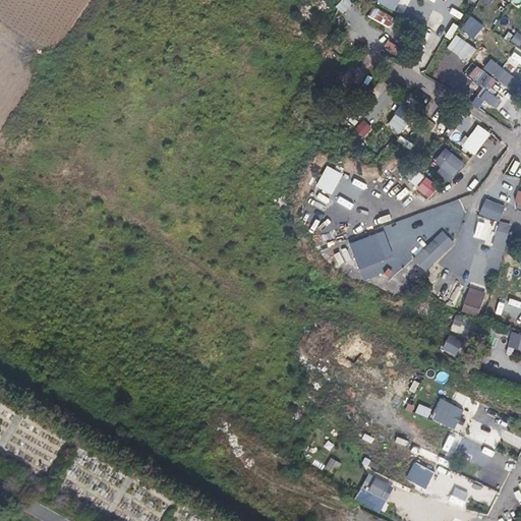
[(343,13),(352,1),(350,0),(340,0),(335,7),(343,13)]
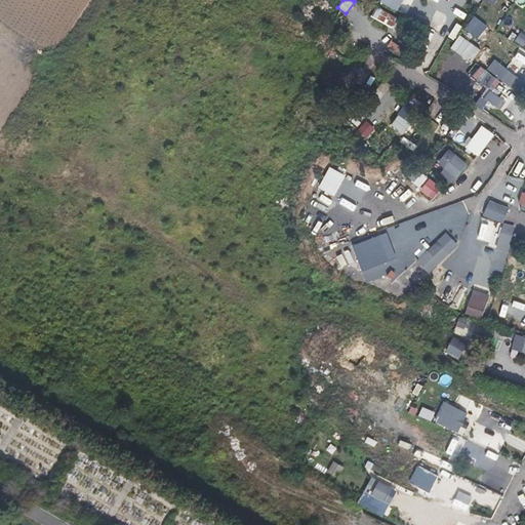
[(396,11),(402,0),(378,0),(378,1),(396,11)]
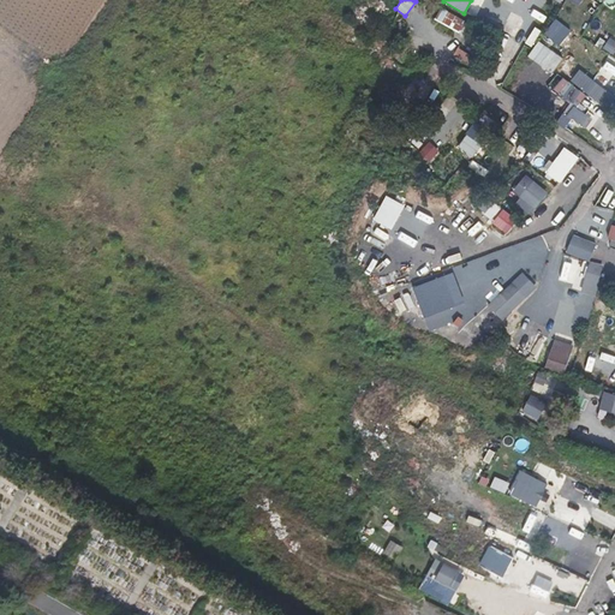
[(489,0),(481,18),(503,28),(512,10),(489,0)]
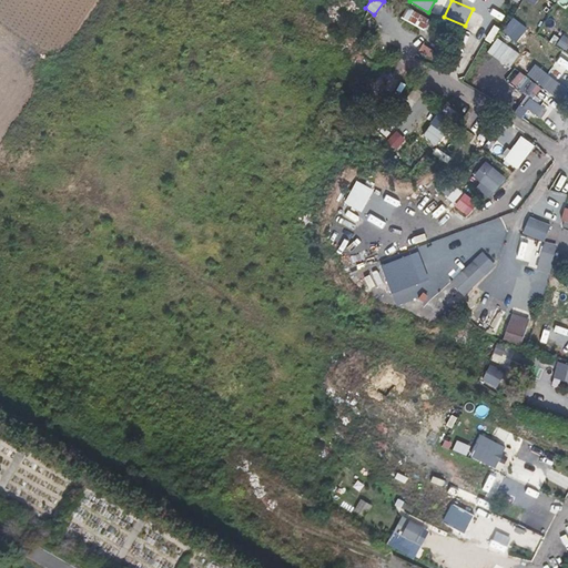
[(405,8),(401,19),(425,30),(429,19),(405,8)]
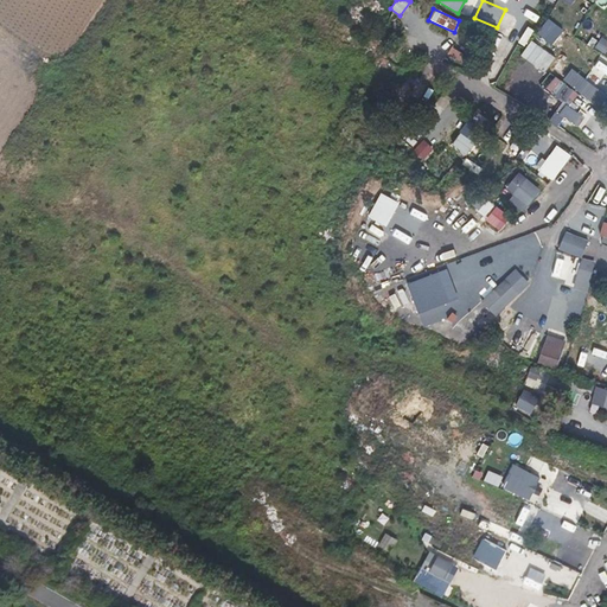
[(574,10),(568,24),(576,27),(582,13),(574,10)]
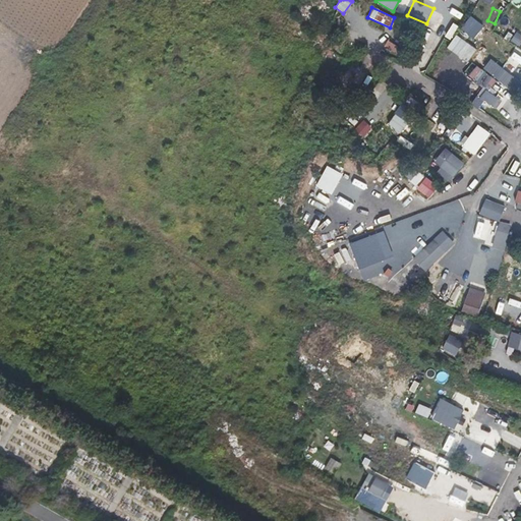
[(460,29),(481,45),(491,32),(470,15),(460,29)]
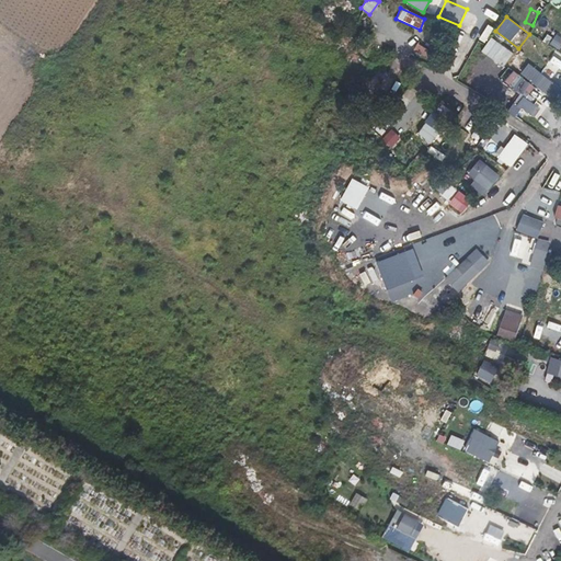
[(456,53),(464,37),(456,33),(448,48),(456,53)]
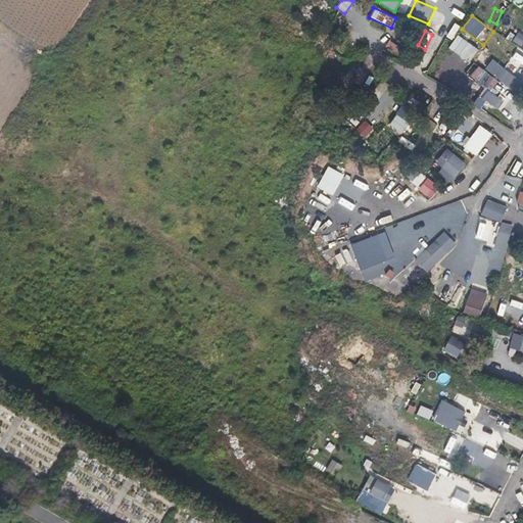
[(522,35),(517,32),(512,40),(521,45),(522,41),(522,35)]
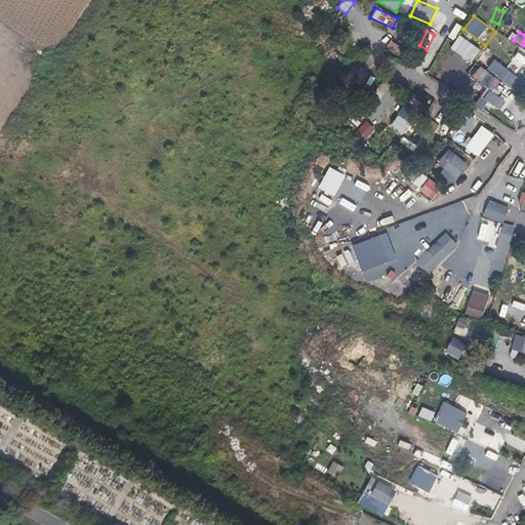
[(476,61),(486,68),(493,56),(483,49),(476,61)]
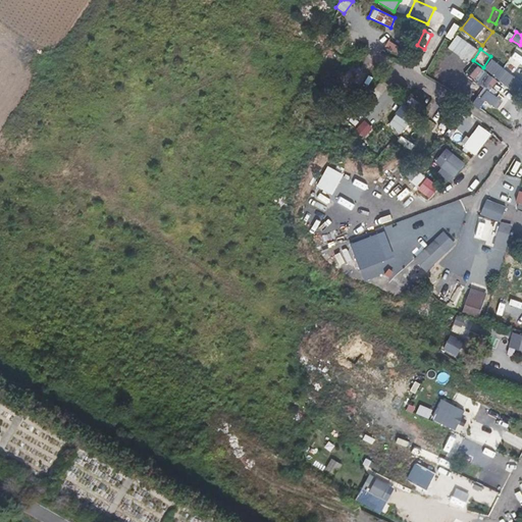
[(482,68),(512,92),(520,82),(490,59),(482,68)]
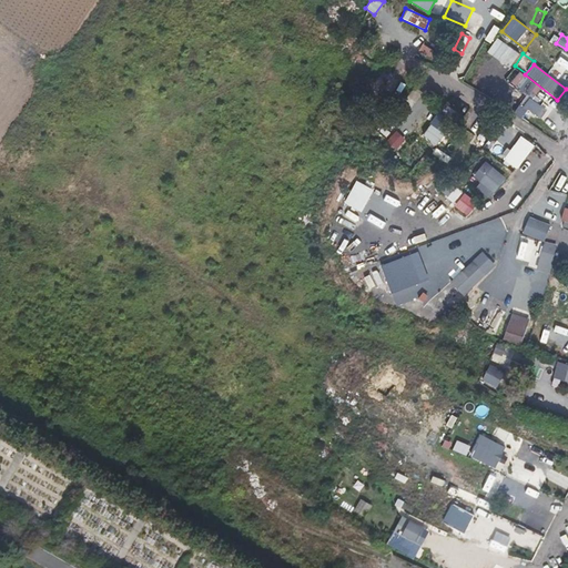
[(519,70),(509,81),(524,94),(534,84),(519,70)]
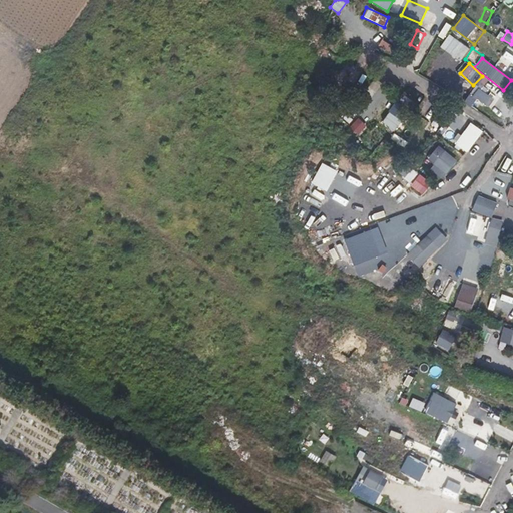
[(394,129),(407,110),(395,101),(381,121),(394,129)]
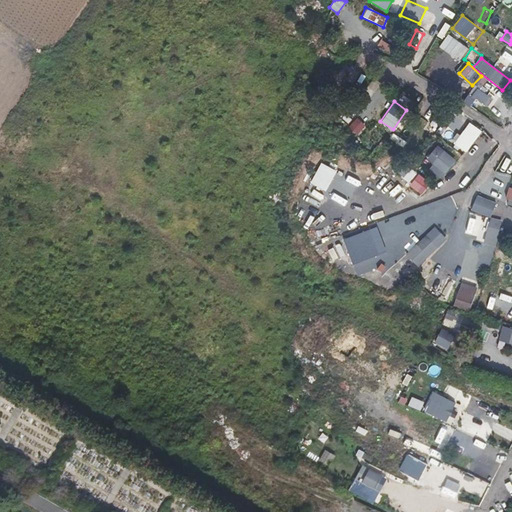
[(356,117),(347,127),(356,135),(365,126),(356,117)]
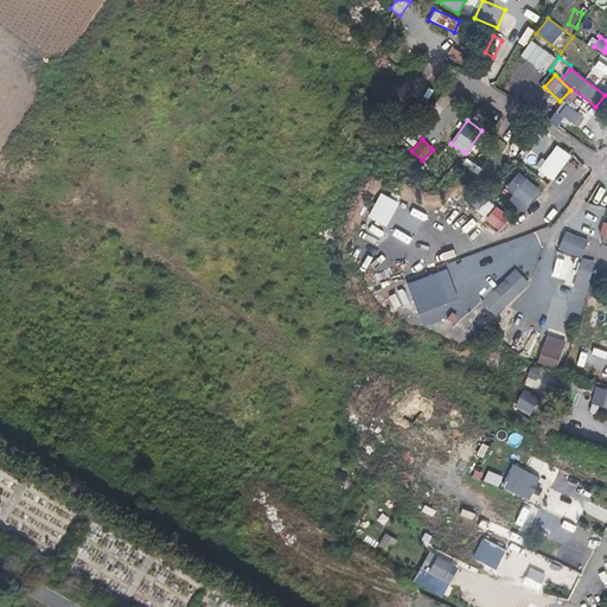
[(477,163),(485,166),(489,159),(497,163),(504,146),(489,139),(477,163)]
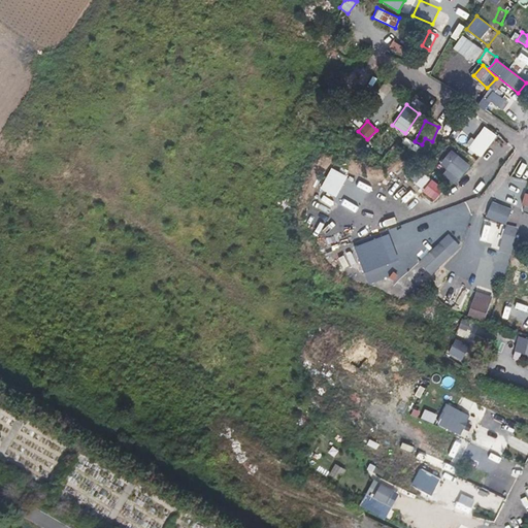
[(479,157),(488,143),(476,135),(467,149),(479,157)]
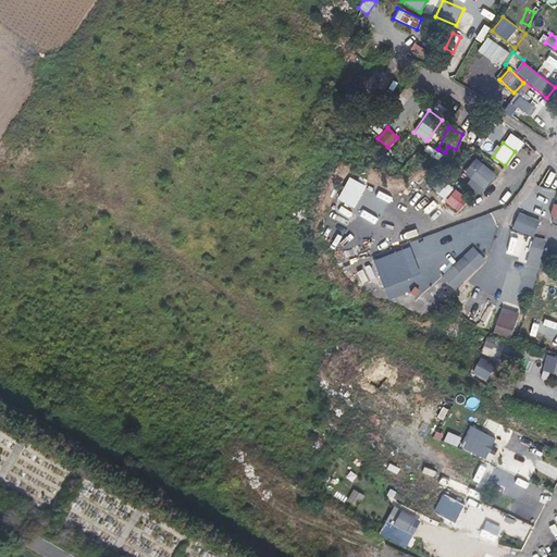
[(492,156),(495,149),(485,145),(482,151),(492,156)]
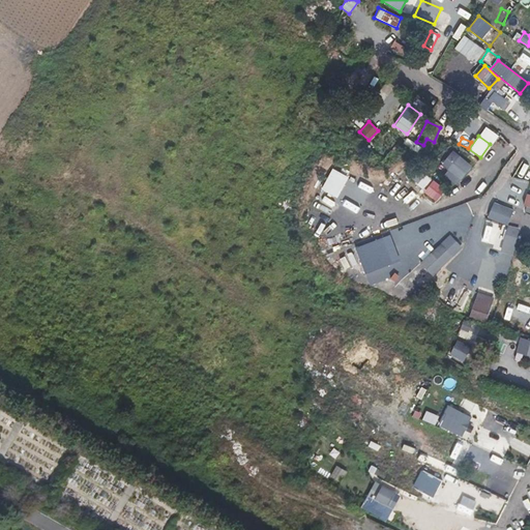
[(451,149),(439,164),(459,180),(471,166),(451,149)]
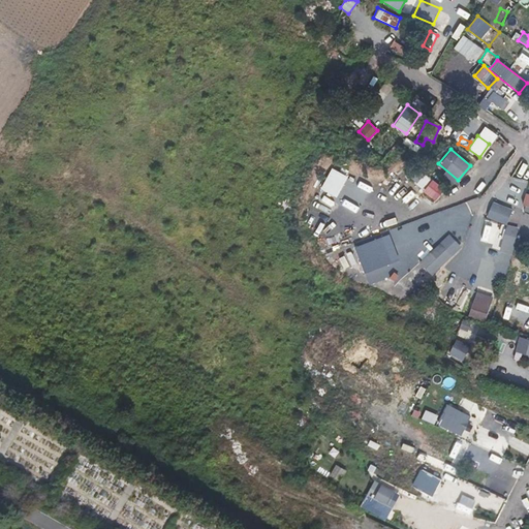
[(329,167),(318,189),(335,196),(345,175),(329,167)]
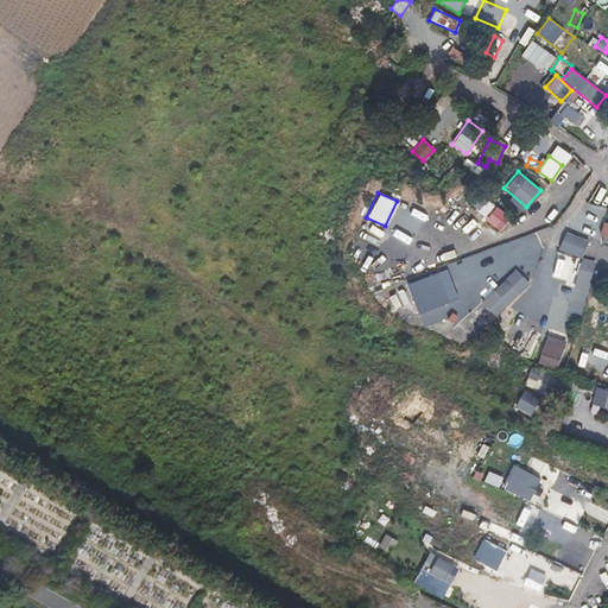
[(476,211),(495,225),(504,213),(486,198),(476,211)]
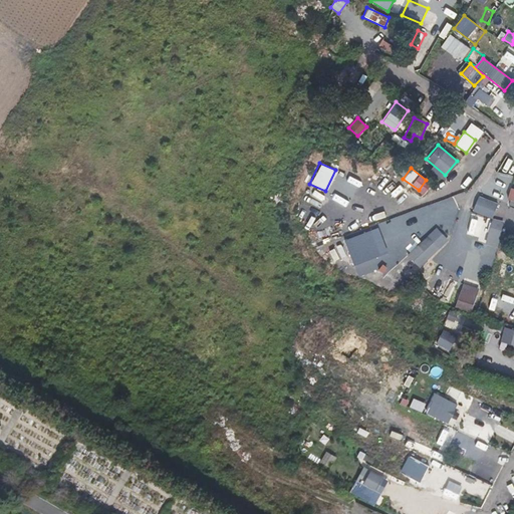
[(340,170),(338,175),(353,182),(355,177),(340,170)]
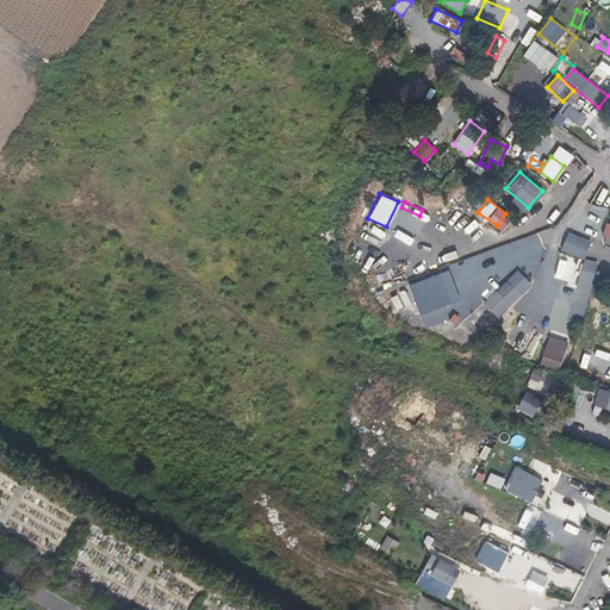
[(542,228),(555,219),(553,213),(539,221),(542,228)]
